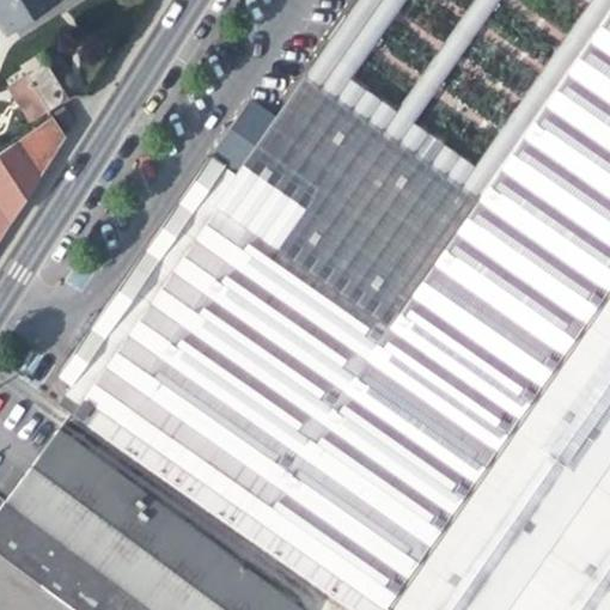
[(34,16),(56,1),(55,0),(0,0),(0,19),(8,31),(34,16)]
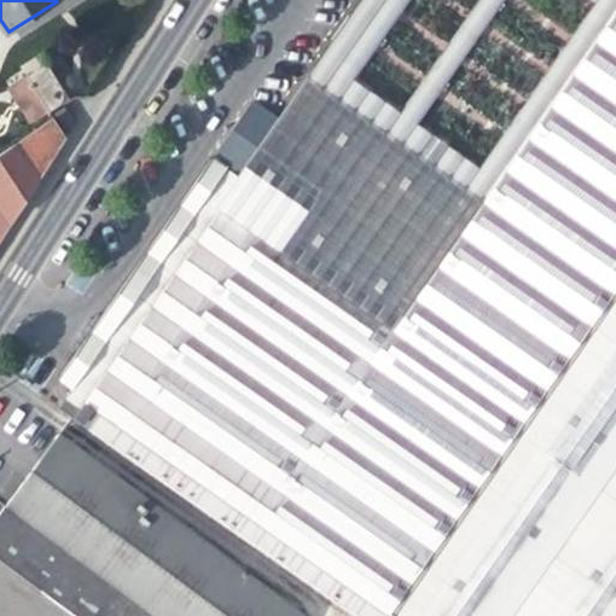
[(615,7),(605,0),(604,0),(447,225),(390,304),(378,323),(204,199),(70,394),(77,400),(67,416),(71,419),(224,527),(256,550),(268,533),(388,615),(615,615),(615,7)]
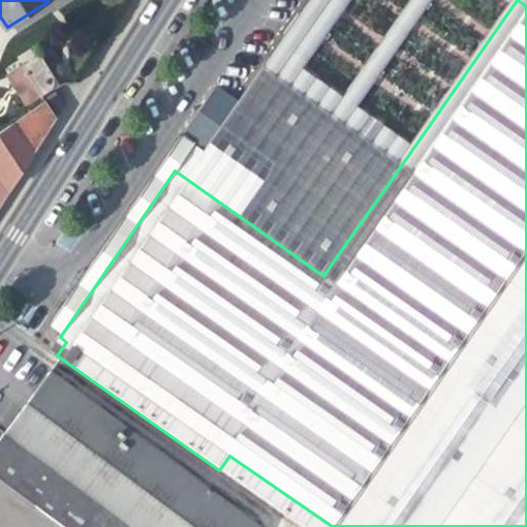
[(60,85),(58,83),(40,56),(23,66),(42,96),(54,89),(60,85)]
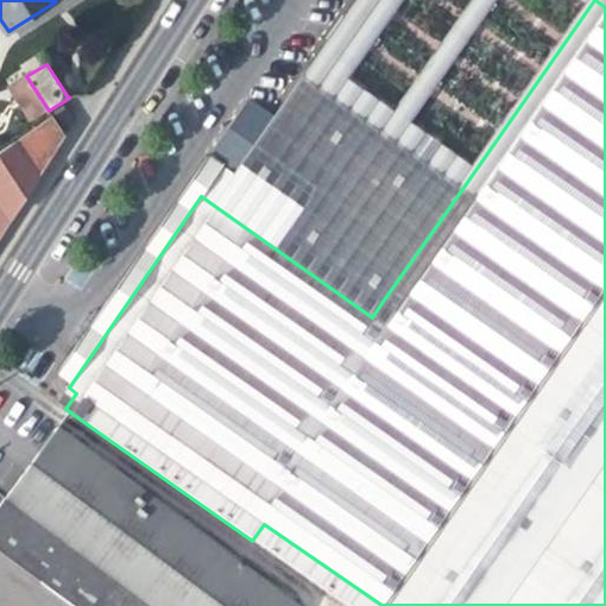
[(30,121),(49,111),(26,76),(10,88),(13,94),(17,101),(18,102),(30,121)]
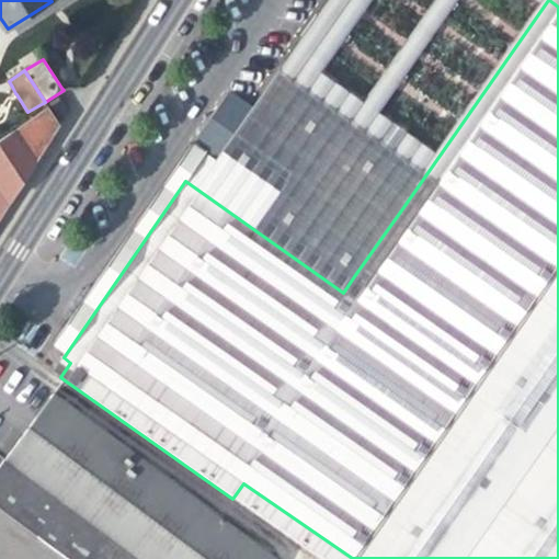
[(202,157),(185,181),(343,293),(354,276),(406,204),(259,101),(247,92),(202,157)]
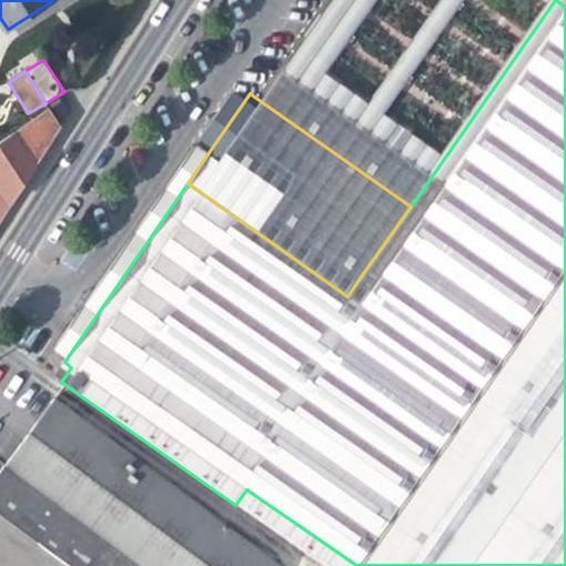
[(0,189),(0,223),(61,129),(50,110),(0,141),(0,188),(0,189)]
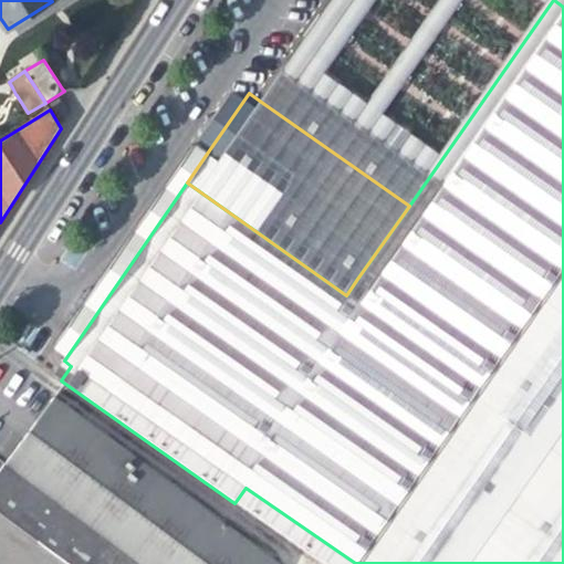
[(30,431),(6,465),(139,563),(281,563),(55,397),(30,431)]
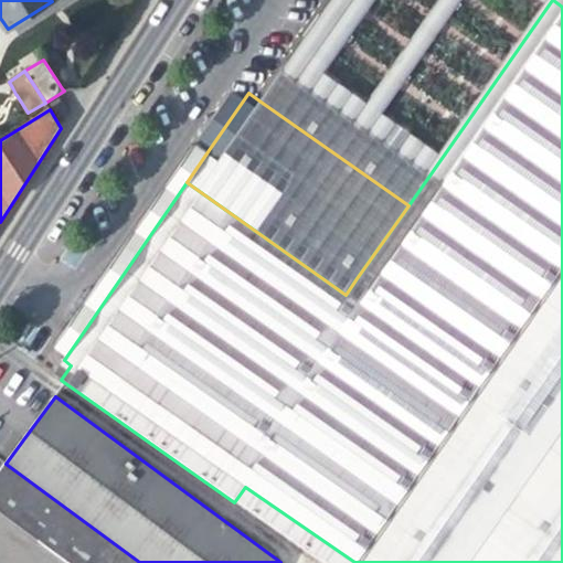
[(139,562),(6,464),(0,471),(0,562),(139,562)]
